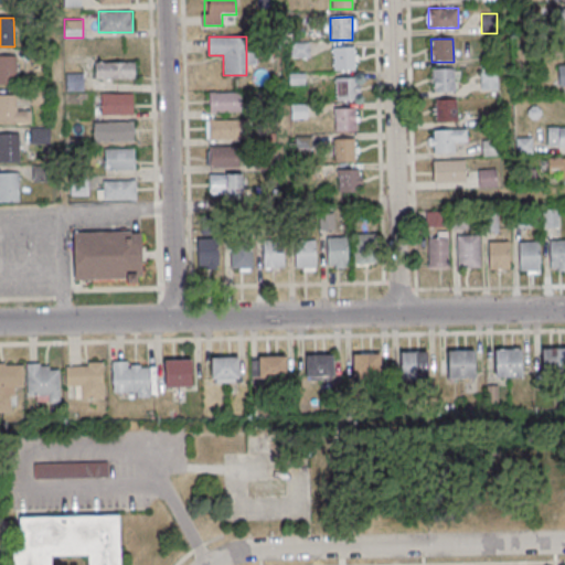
[(353,48),(354,71),(332,71),(331,49),(353,48)]
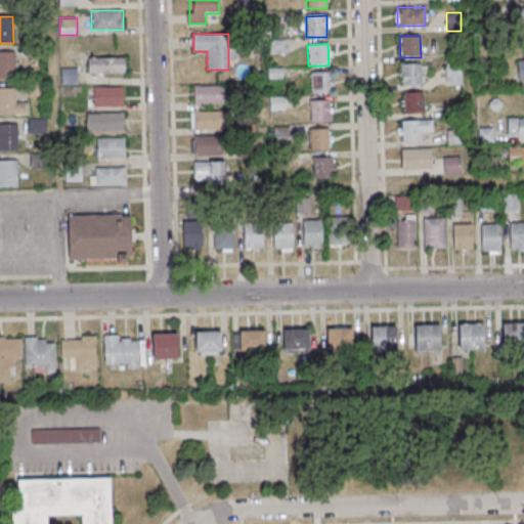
[(0,52),(14,52),(15,79),(0,79),(0,52)]
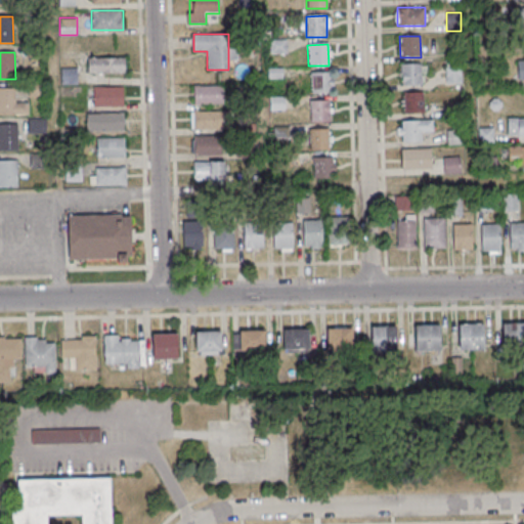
[(125,57),(88,57),(88,73),(125,73),(125,57)]
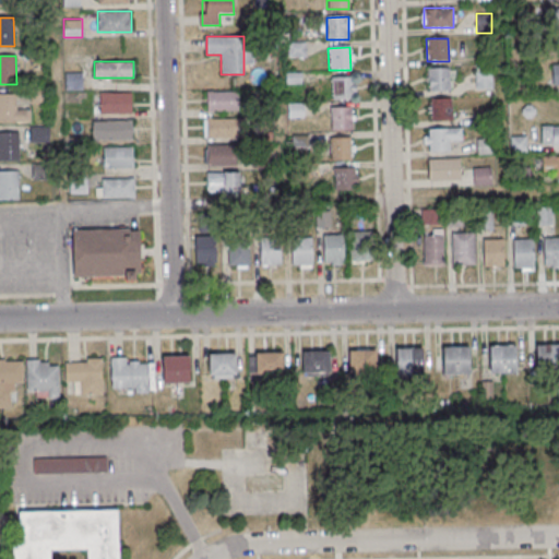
[(449,69),(450,91),(427,91),(427,69),(449,69)]
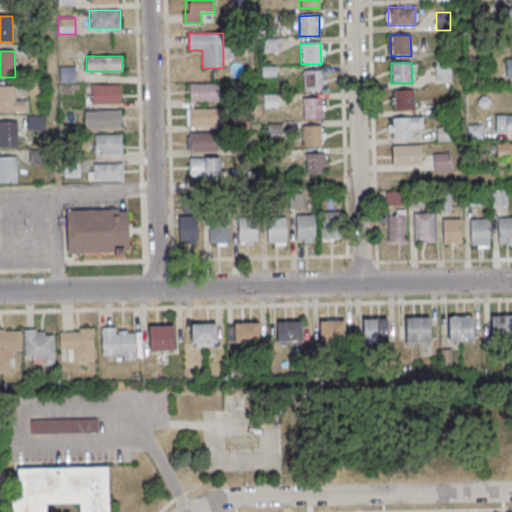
[(60,66),(60,81),(75,81),(75,66),(60,66)]
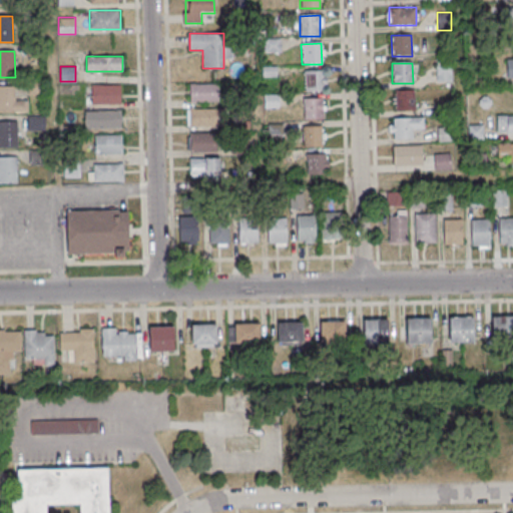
[(435,66),(450,66),(451,82),(436,82),(435,66)]
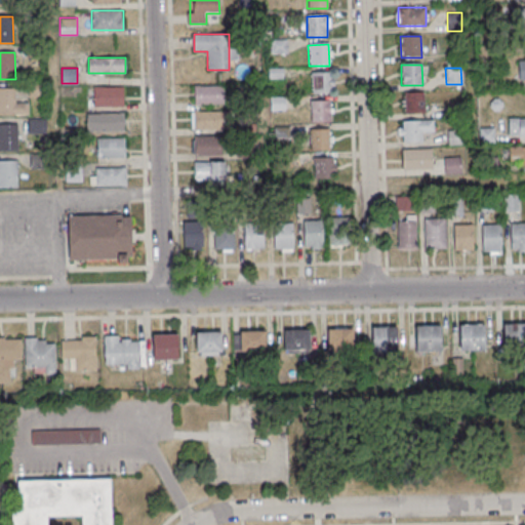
[(331,73),(331,93),(311,94),(311,73),(331,73)]
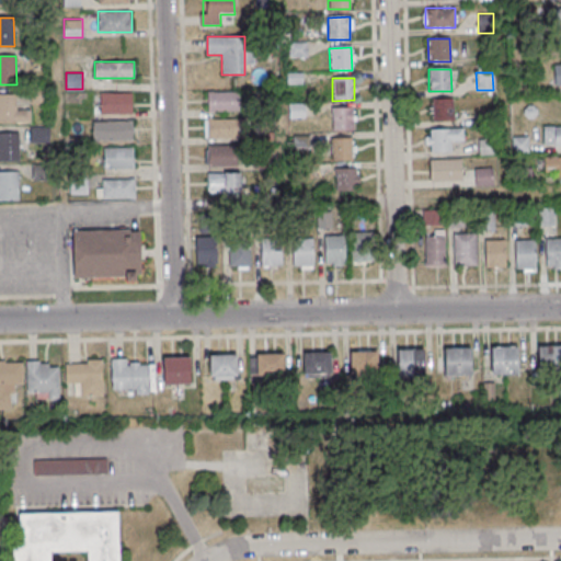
[(46,102),(46,89),(37,88),(36,101),(46,102)]
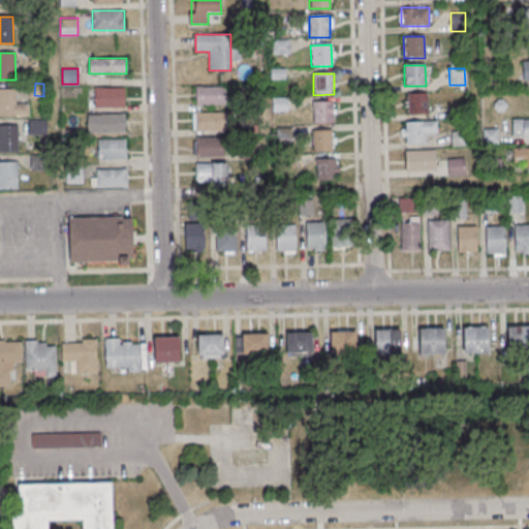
[(225,104),(225,86),(196,86),(196,104),(225,104)]
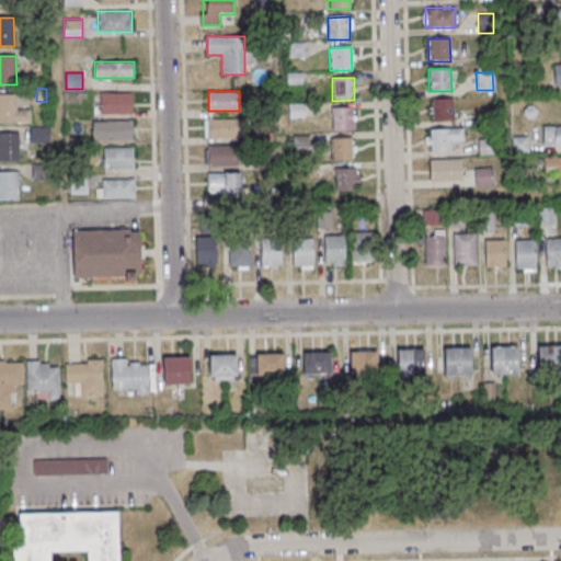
[(133,92),(100,92),(100,114),(133,114),(133,92)]
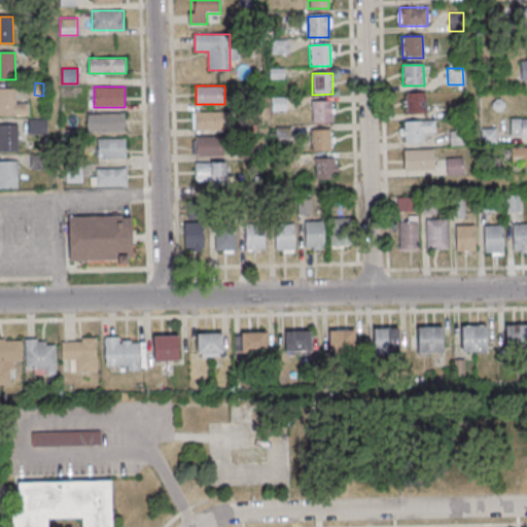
[(0,114),(29,115),(29,104),(15,104),(15,88),(0,88),(0,114)]
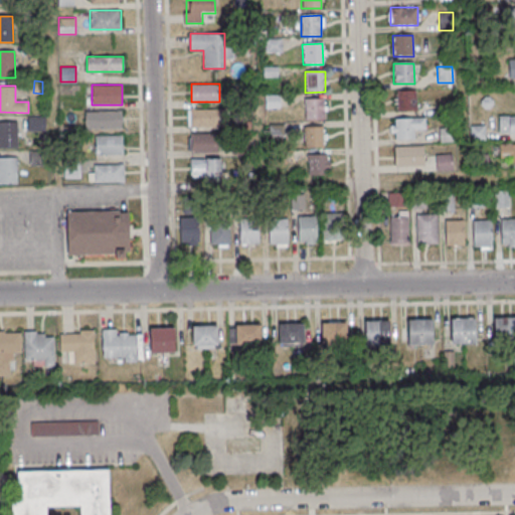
[(415,92),(416,112),(396,112),(395,92),(415,92)]
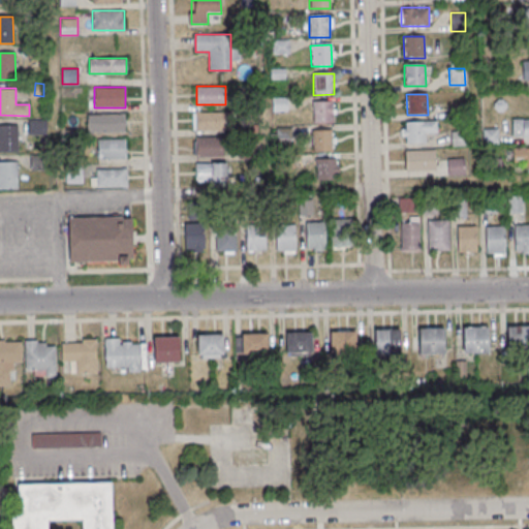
[(333,102),(333,123),(312,123),(312,102),(333,102)]
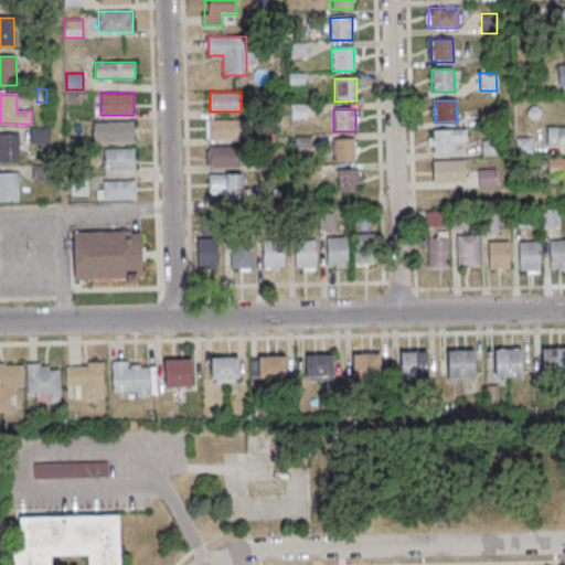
[(206,118),(206,139),(243,139),(243,118),(206,118)]
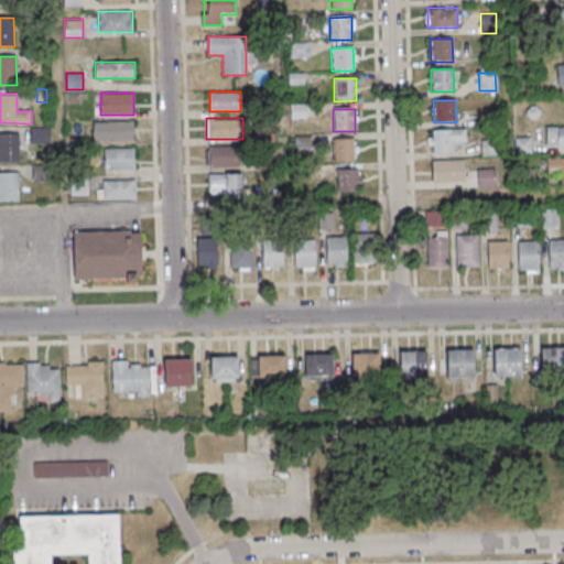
[(133,121),(94,121),(94,141),(133,141),(133,121)]
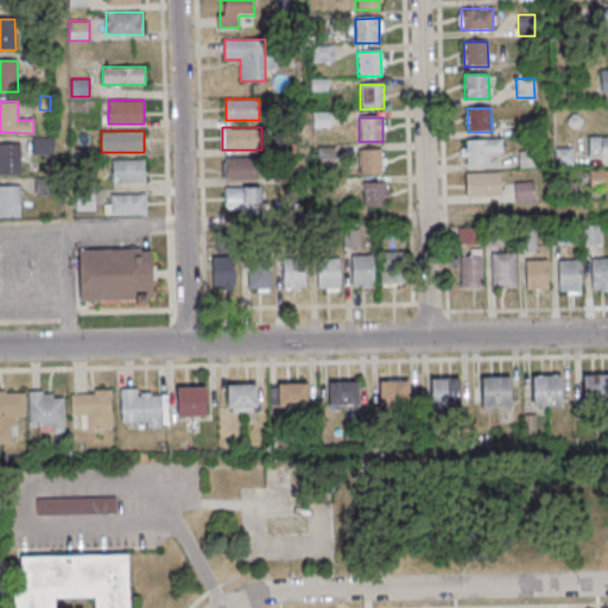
[(607,157),(607,135),(589,137),(589,157),(607,157)]
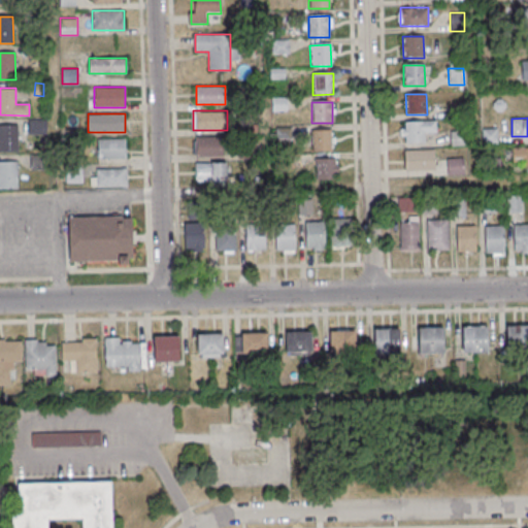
[(46,134),(46,119),(29,119),(29,134),(46,134)]
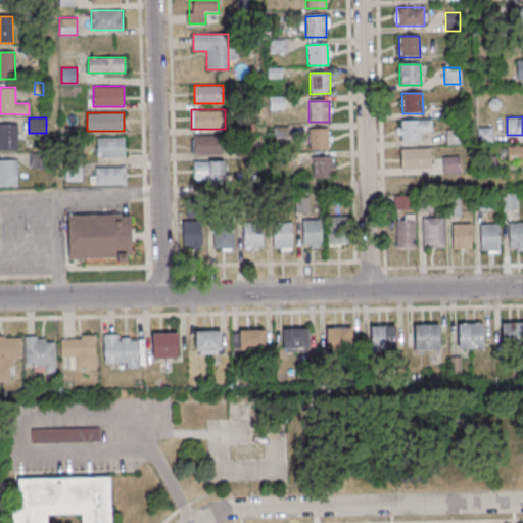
[(396,121),(396,141),(421,141),(421,132),(432,132),(432,121),(396,121)]
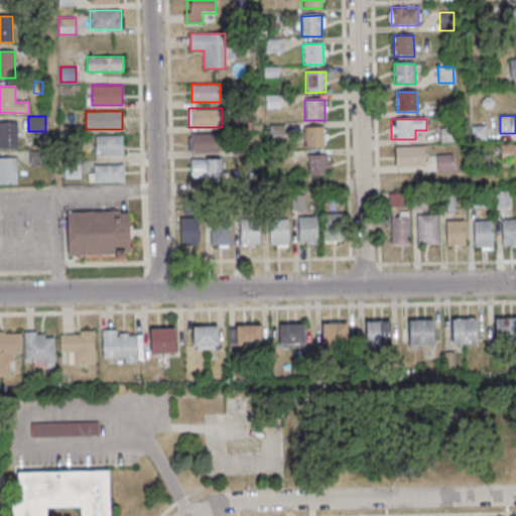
[(17,122),(0,122),(0,147),(17,148),(17,122)]
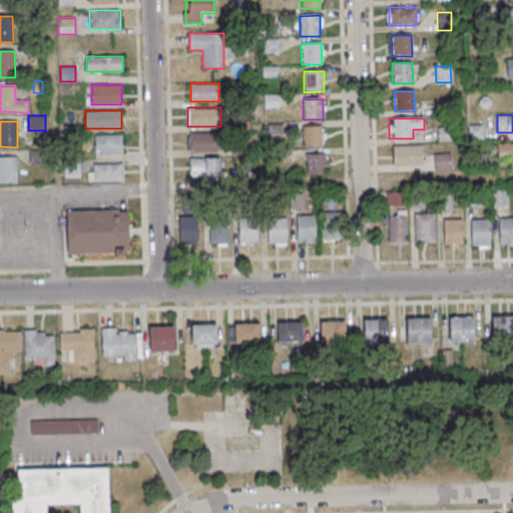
[(468,126),(482,125),(483,139),(469,140),(468,126)]
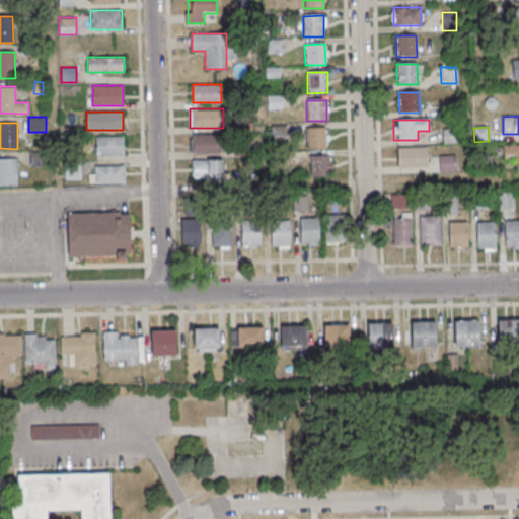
[(325,128),(325,149),(305,149),(305,129),(325,128)]
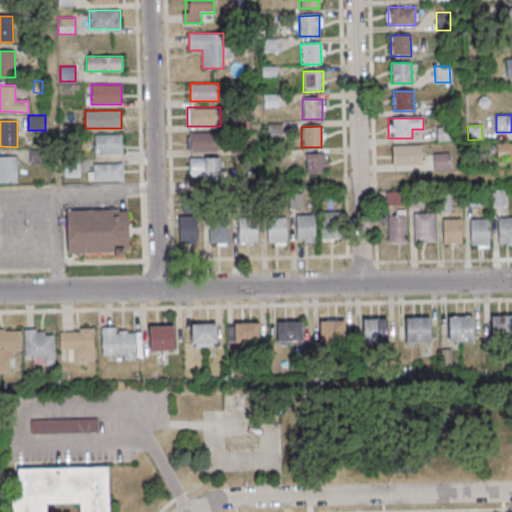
[(436,128),(450,128),(451,142),(436,142),(436,128)]
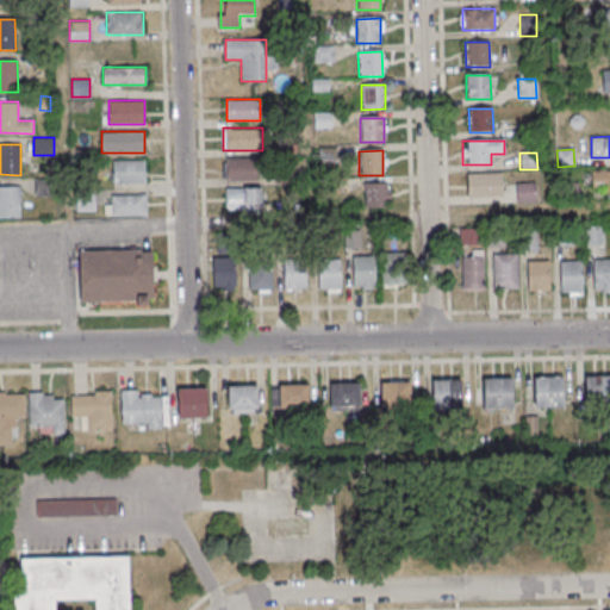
[(226,181),(259,181),(259,157),(226,157),(226,181)]
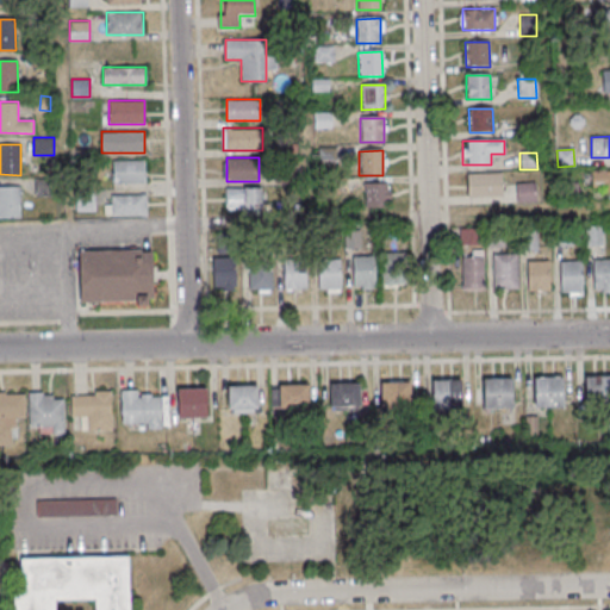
[(112,184),(145,184),(145,160),(112,160),(112,184)]
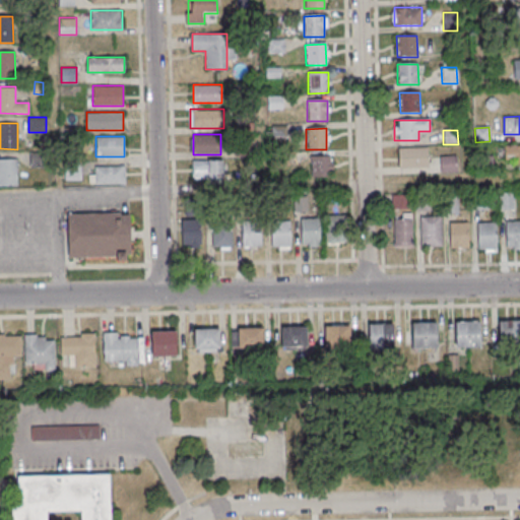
[(519,161),(519,145),(505,145),(505,163),(519,161)]
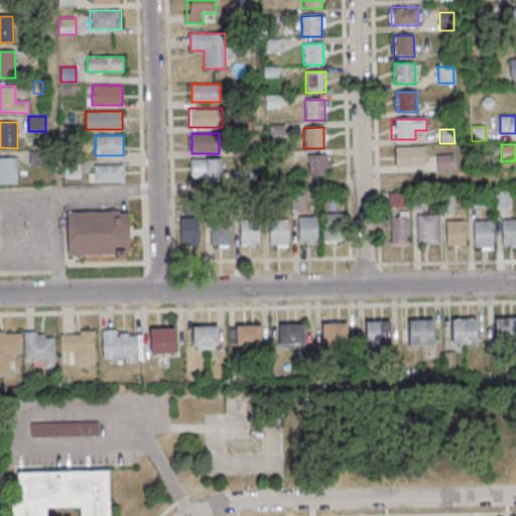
[(396,166),(426,166),(426,146),(396,146),(396,166)]
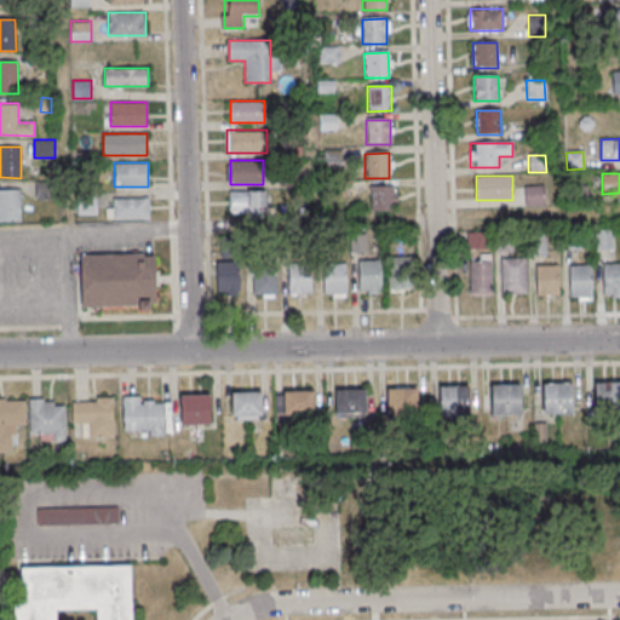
[(524,187),(543,185),(544,206),(526,206),(524,187)]
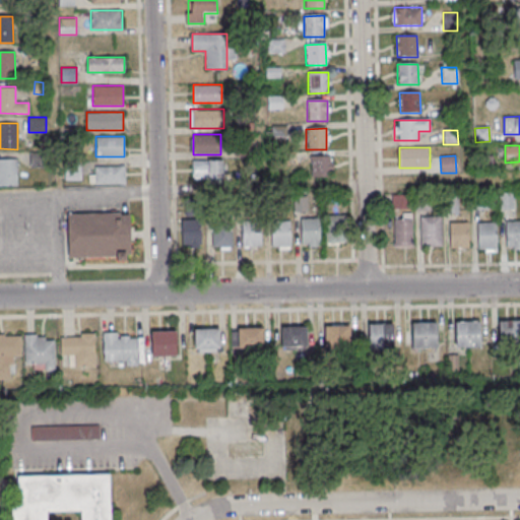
[(330,156),(330,177),(310,177),(310,156),(330,156)]
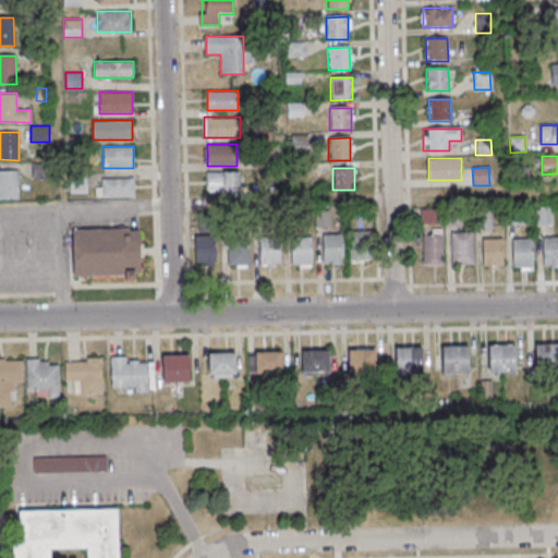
[(512,168),(528,168),(529,183),(512,183),(512,168)]
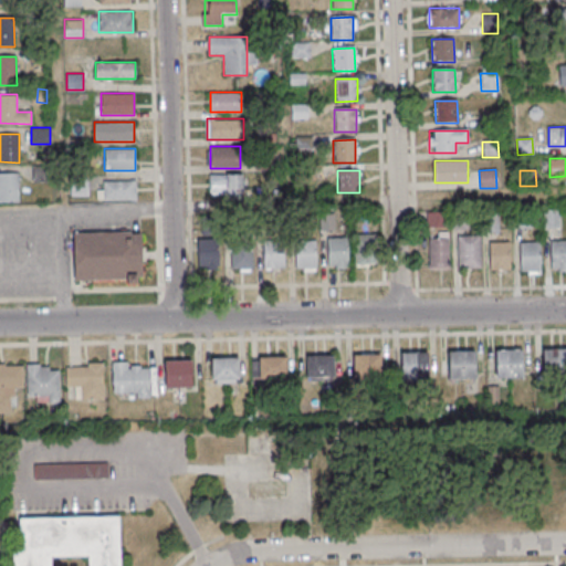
[(19,173),(0,171),(0,201),(19,201),(19,173)]
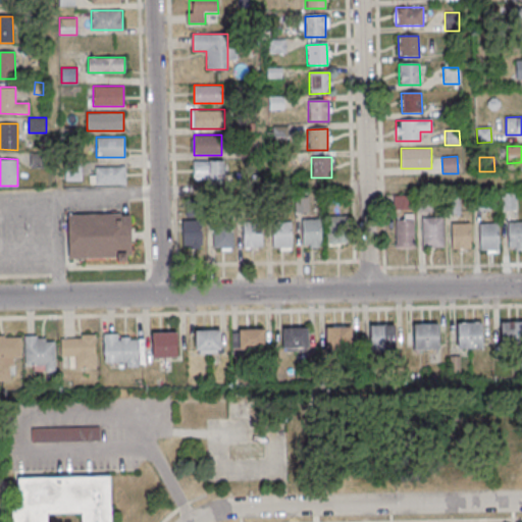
[(224,179),(224,160),(194,160),(194,179),(224,179)]
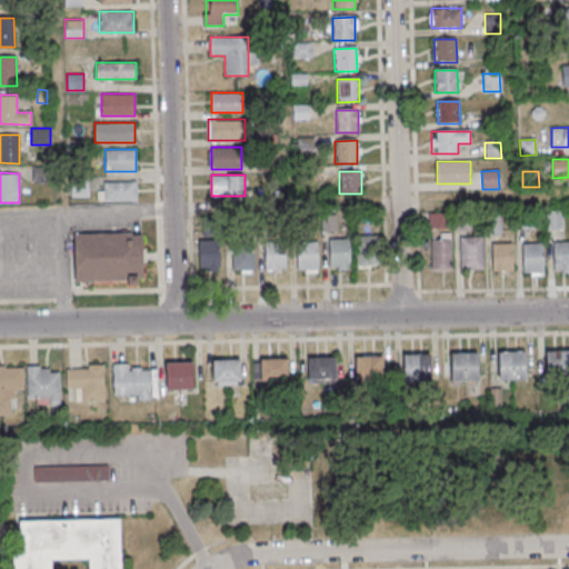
[(138,201),(138,181),(101,181),(101,201),(138,201)]
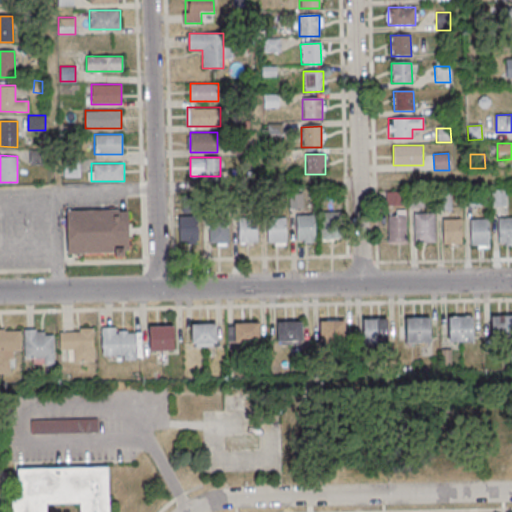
[(463,191),(478,190),(478,207),(463,207),(463,191)]
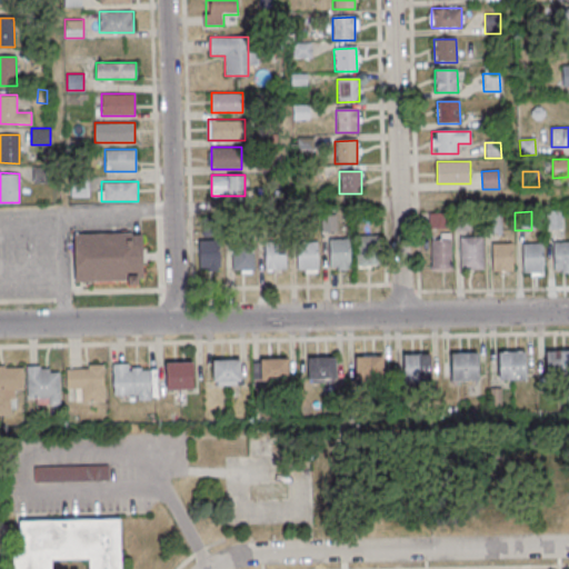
[(545,211),(561,211),(561,229),(545,230),(545,211)]
